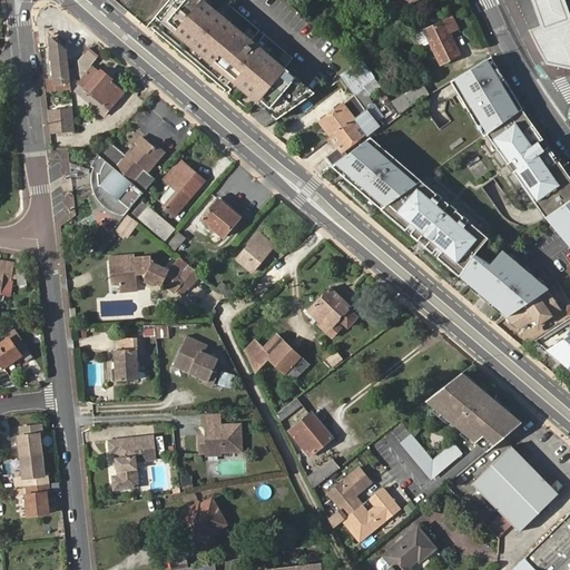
[(315,92),(205,0),(170,0),(156,17),(277,119),(315,92)]
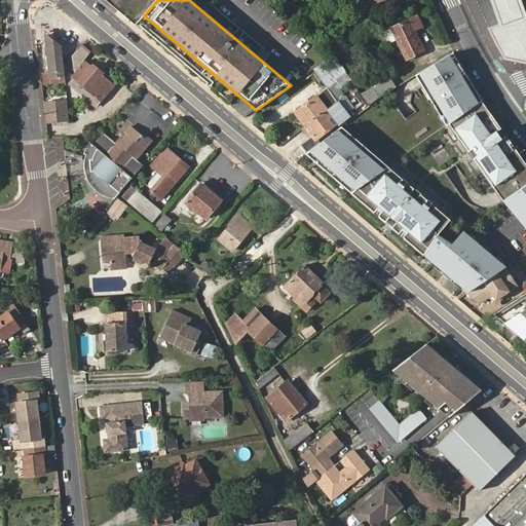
[(491,0),(500,23),(487,27),(501,55),(525,61),(525,7),(523,0),(491,0)]
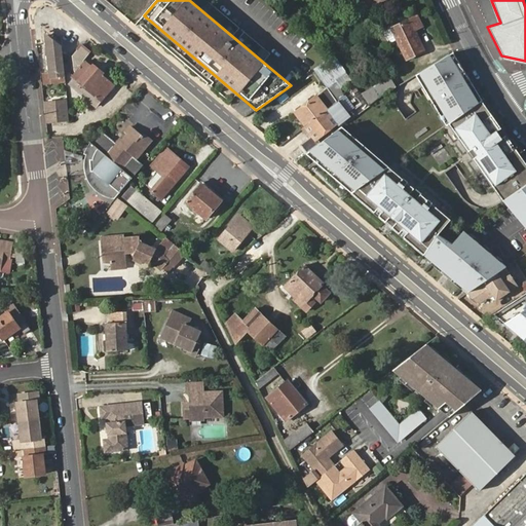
[(407,59),(424,50),(415,31),(422,28),(417,17),(393,29),(407,59)]
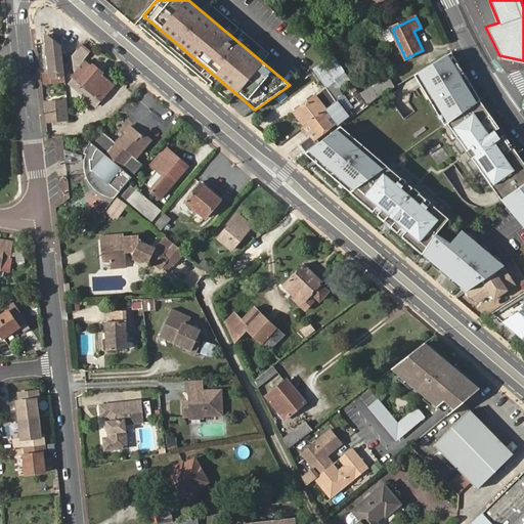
[(63,75),(61,47),(46,36),(49,76),(63,75)]
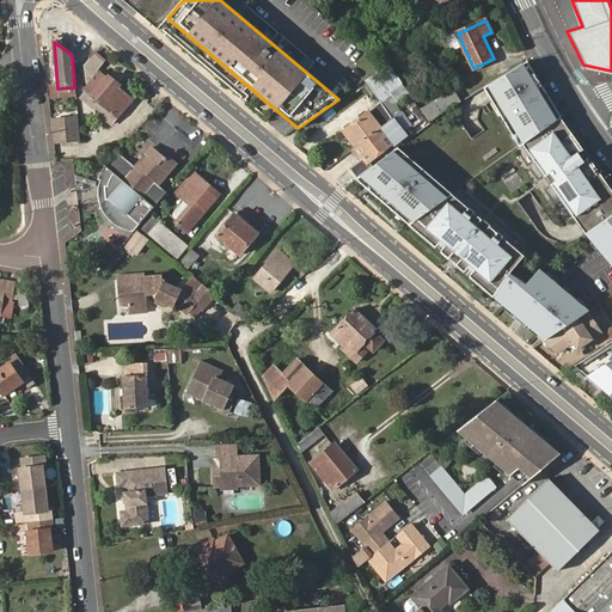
[(116,120),(132,99),(117,87),(120,85),(106,74),(105,77),(98,69),(104,61),(93,53),(84,63),(86,84),(81,89),(84,91),(78,98),(109,126),(115,118),(116,120)]
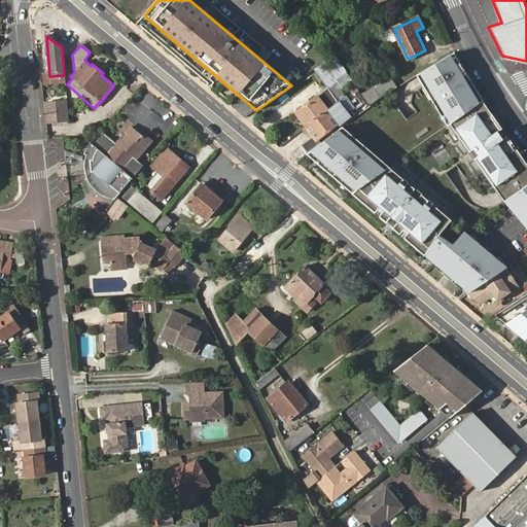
[(484,100),(455,53),(418,75),(451,124),(483,101),(484,100)]
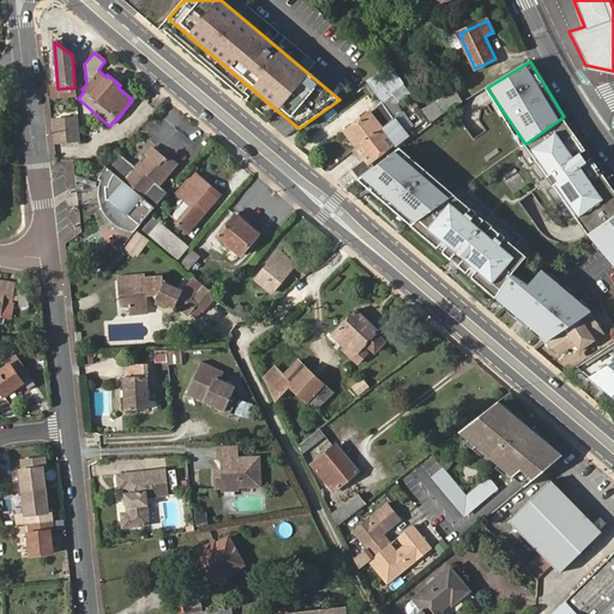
[(368,80),(383,103),(393,119),(396,118),(402,113),(396,92),(405,85),(391,64),(384,70),(368,80)]
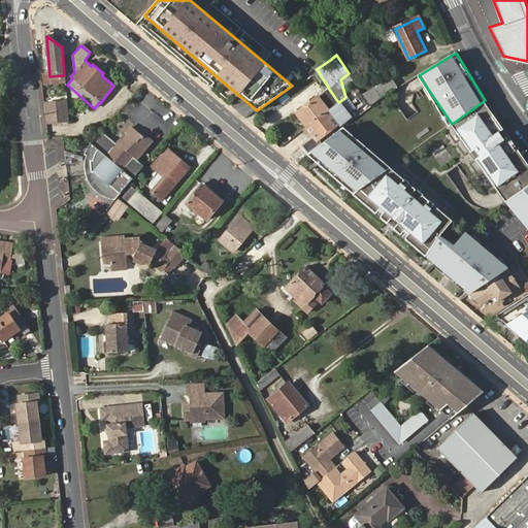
[(372,91),(377,100),(381,98),(390,92),(397,88),(391,77),(374,87),(375,89),(372,91)]
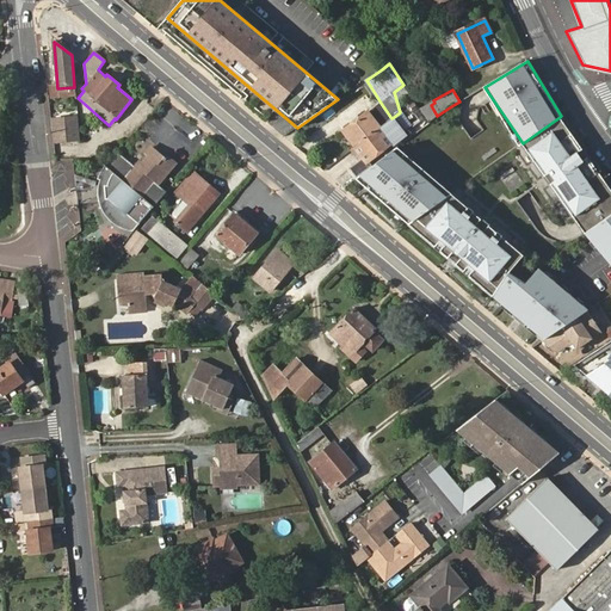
[(392,118),(381,103),(372,109),(384,124),(392,118)]
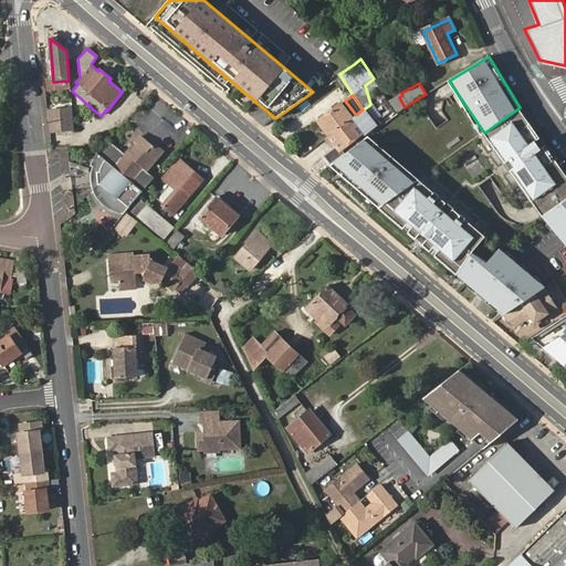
[(329,136),(356,115),(345,101),(318,122),(329,136)]
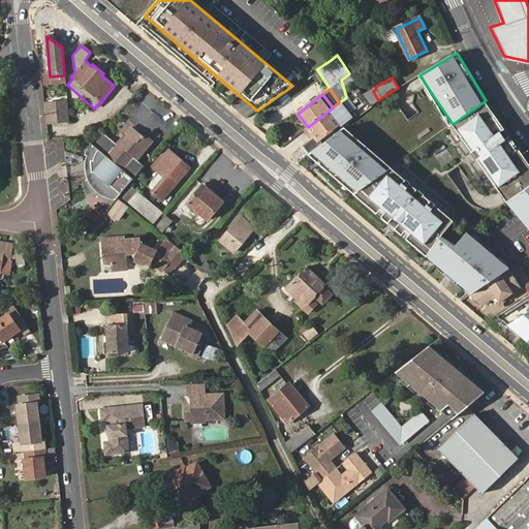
[(333,107),(343,121),(351,116),(341,101),(339,102),(333,107)]
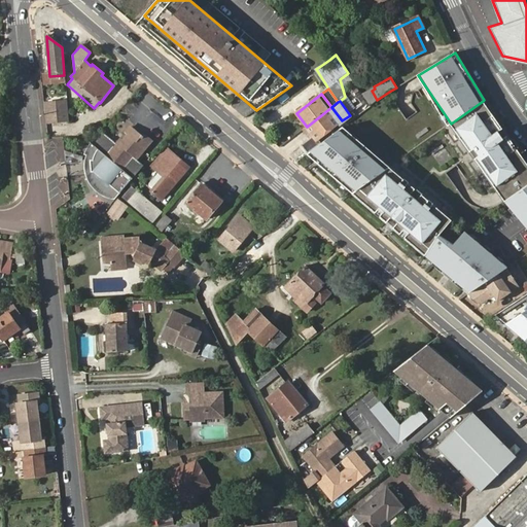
[(504,132),(483,101),(451,124),(471,153),(504,132)]
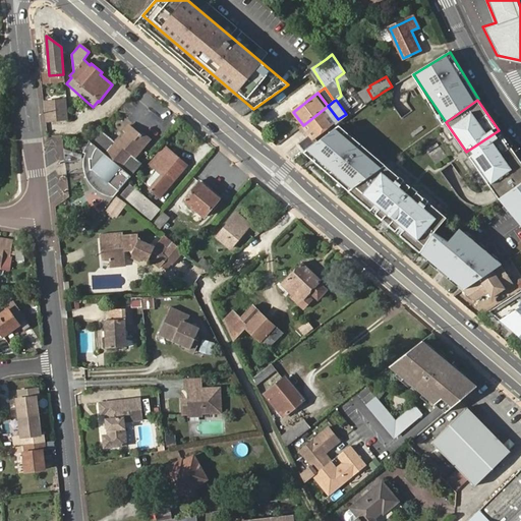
[(66,101),(43,102),(45,122),(59,121),(68,121),(66,101)]
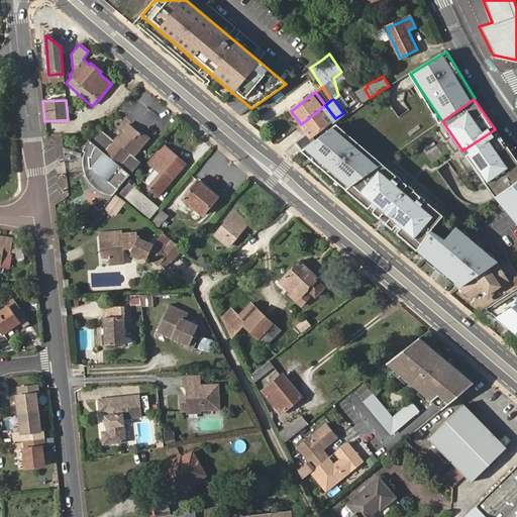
[(333,120),(335,118),(325,105),(301,124),(308,133),(311,137),(313,136),(333,120)]
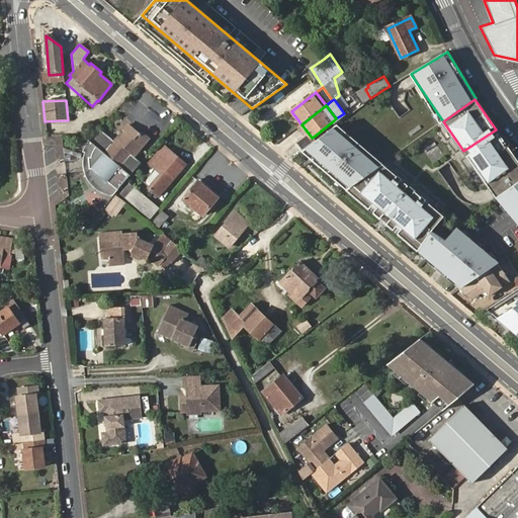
[(108,185),(112,195),(114,193),(141,162),(138,158),(134,155),(140,149),(145,142),(137,136),(139,134),(127,124),(123,128),(125,131),(122,134),(119,138),(117,135),(104,123),(92,136),(99,142),(98,154),(93,154),(93,164),(94,164),(108,185)]
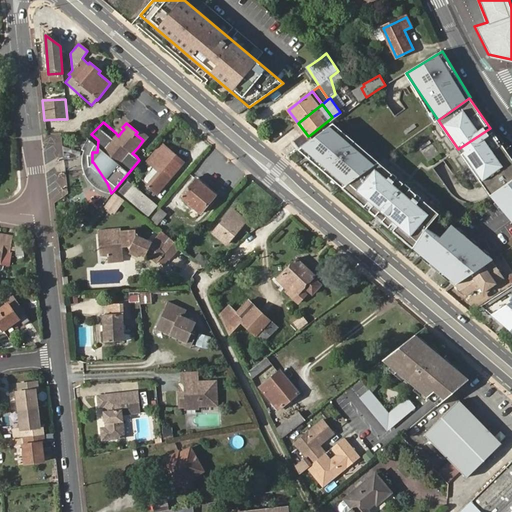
[(343,187),(379,162),(334,122),(313,139),(300,148),(299,149),(343,187)]
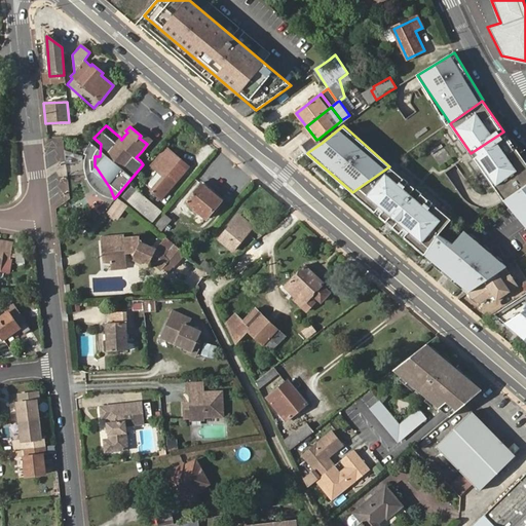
[(486,176),(520,154),(503,132),(471,153),(486,176)]
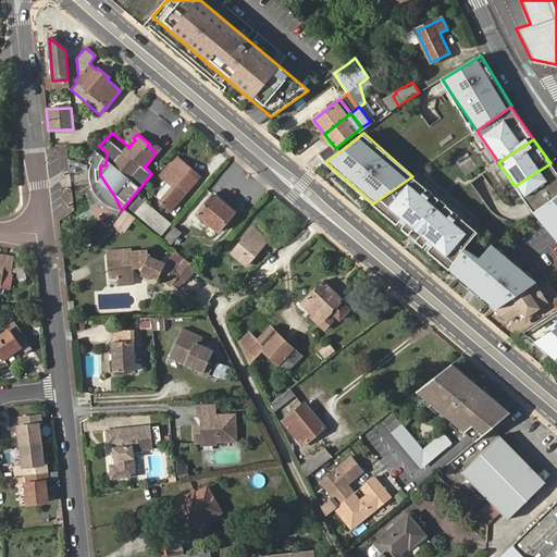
[(151,141),(149,144),(147,146),(156,152),(160,148),(151,141)]
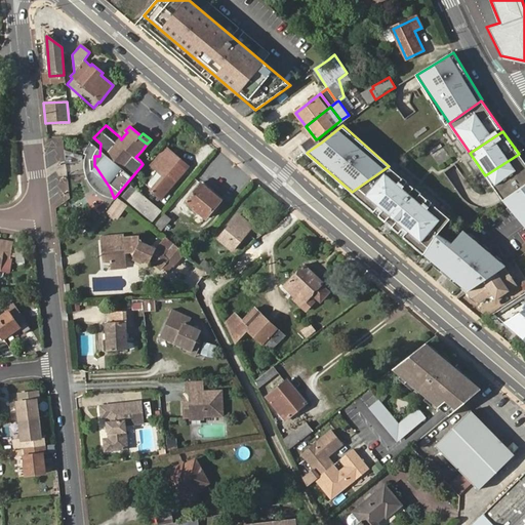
[(301,144),(308,152),(321,143),(318,138),(316,139),(313,135),(301,144)]
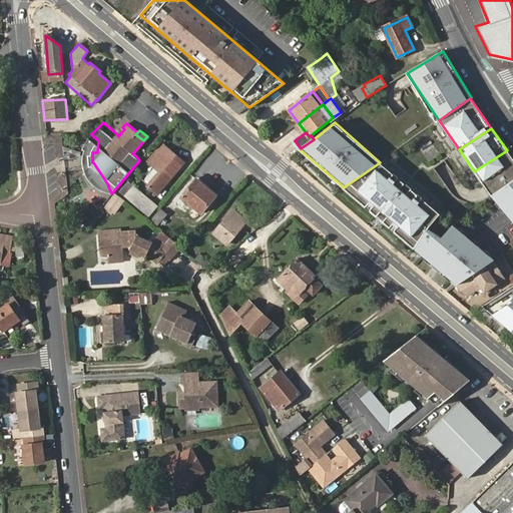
[(431,141),(420,147),(427,160),(438,155),(431,141)]
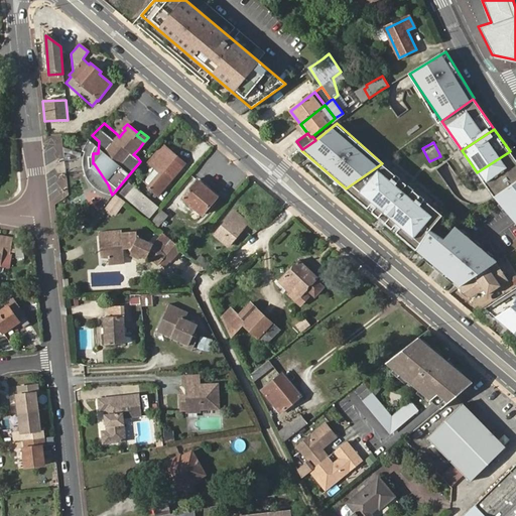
[(163,144),(161,147),(183,165),(185,162),(163,144)]
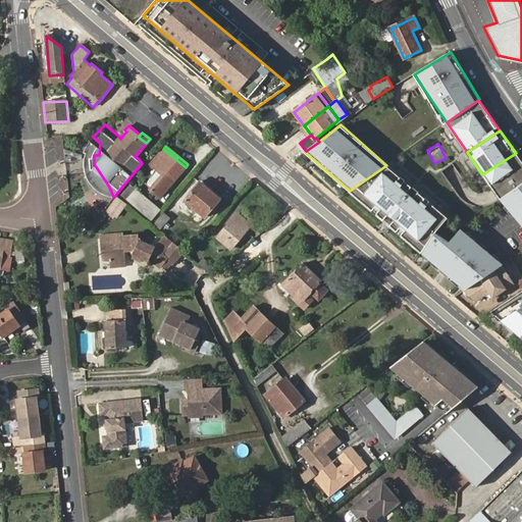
[(186,167),(163,149),(149,164),(161,174),(149,189),(160,198),(186,167)]
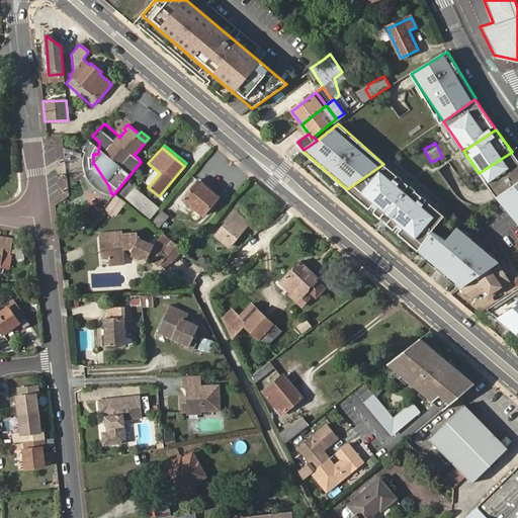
[(497,197),(517,183),(517,160),(512,152),(479,173),(497,197)]
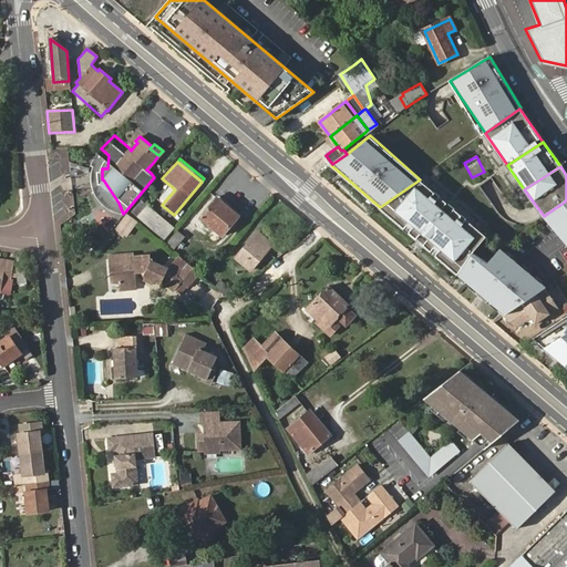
[(430,249),(471,223),(420,179),(380,207),(430,249)]
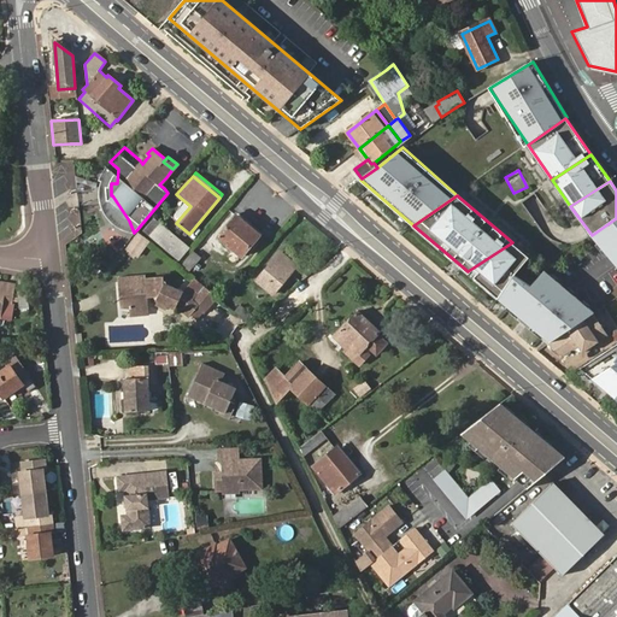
[(218,238),(241,257),(258,235),(236,216),(218,238)]
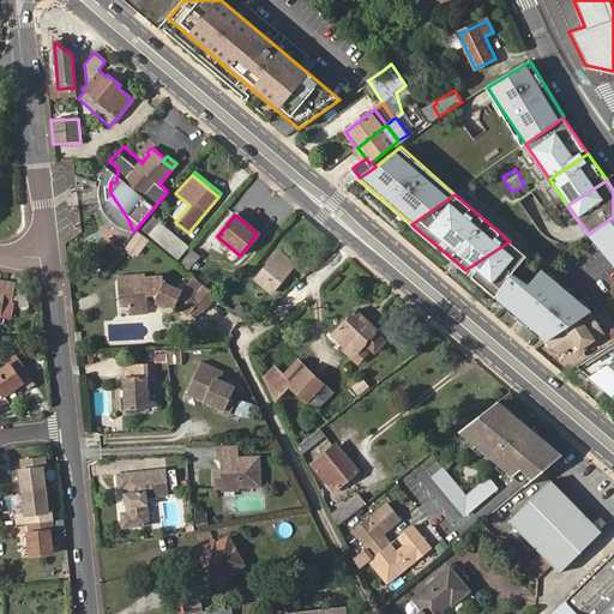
[(613,217),(589,234),(585,238),(613,266),(613,217)]
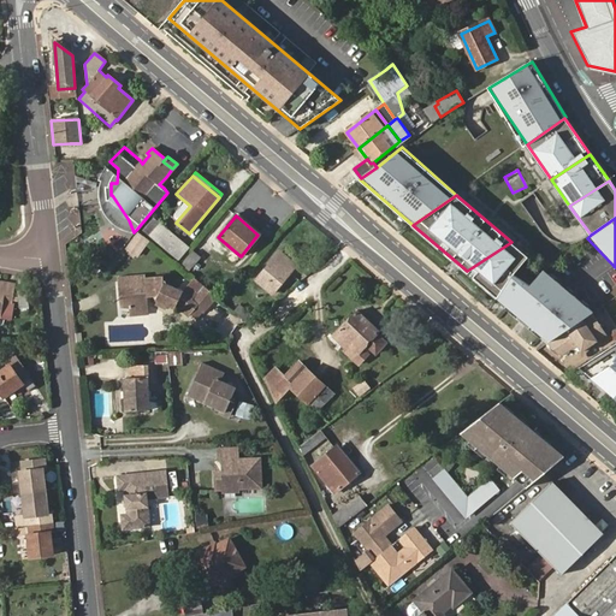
[(159,223),(148,235),(178,260),(189,247),(159,223)]
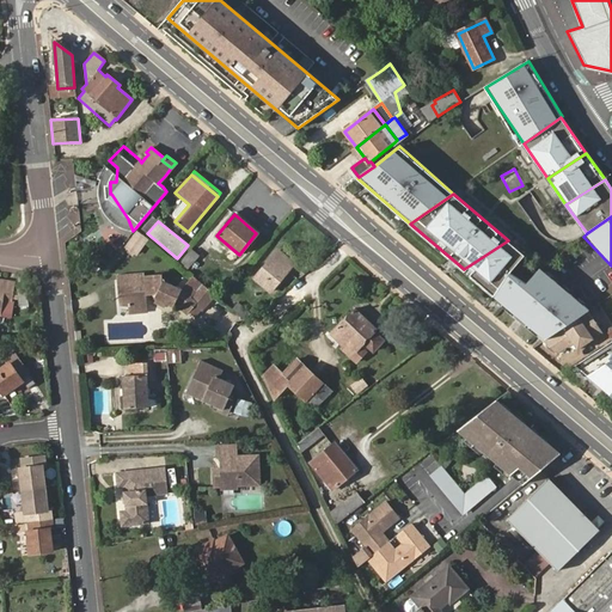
[(135,230),(123,246),(138,257),(150,240),(135,230)]
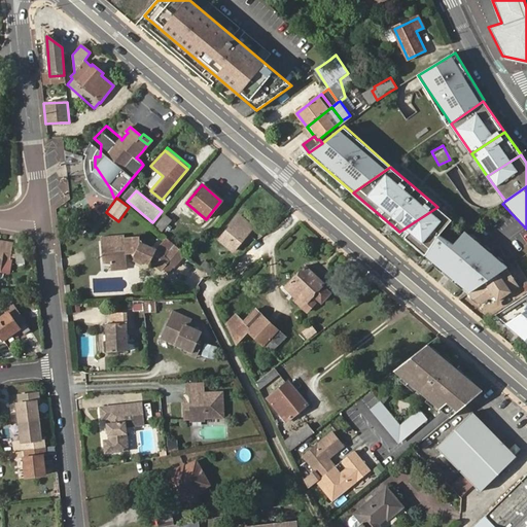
[(399,232),(426,254),(440,235),(453,220),(437,207),(399,232)]
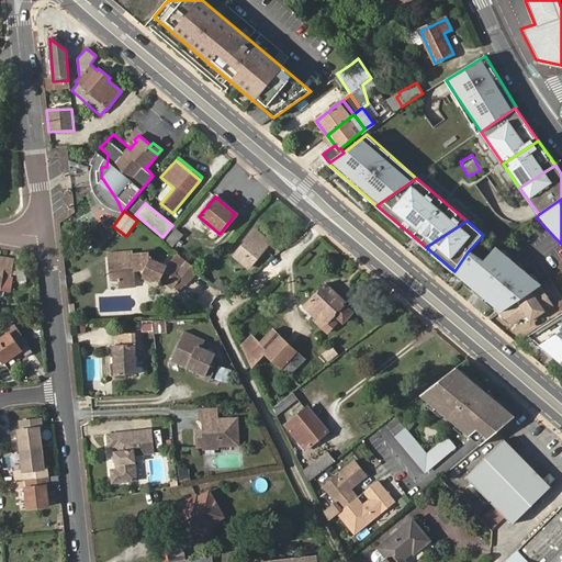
[(175,228),(164,242),(171,248),(182,235),(175,228)]
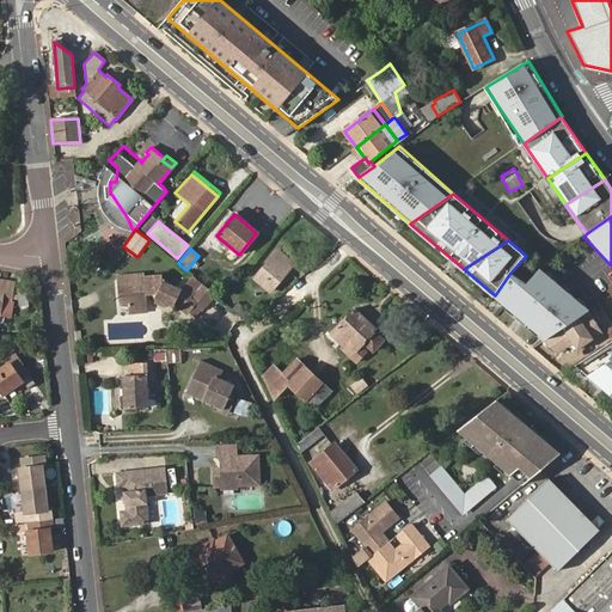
[(255,279),(270,292),(293,264),(277,251),(255,279)]
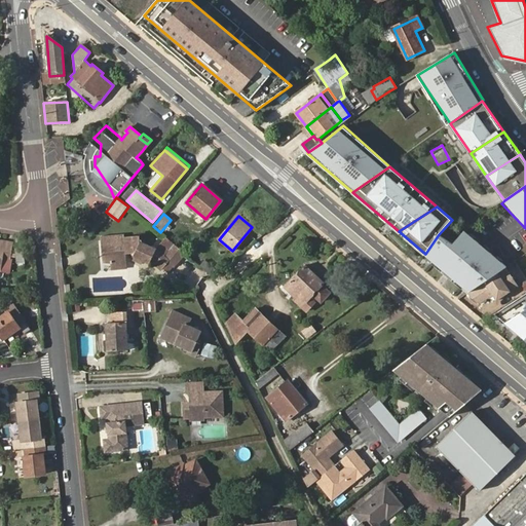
[(495,255),(466,231),(454,243),(485,262),(495,255)]
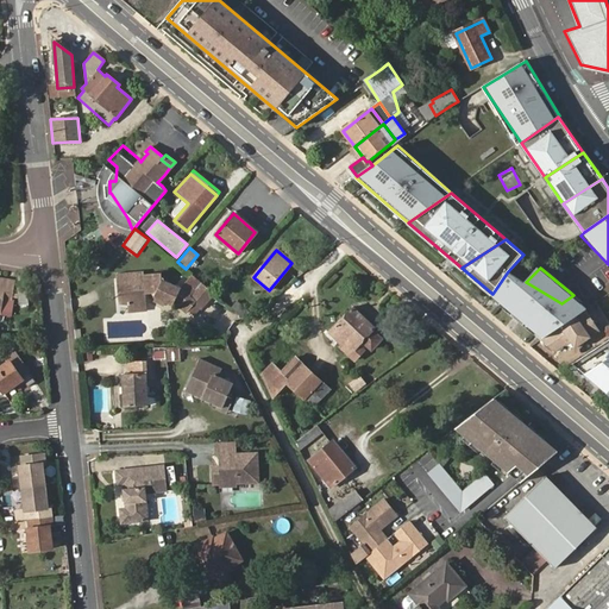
[(145,312),(144,293),(135,292),(135,283),(133,275),(143,274),(143,271),(115,274),(118,313),(145,312)]
